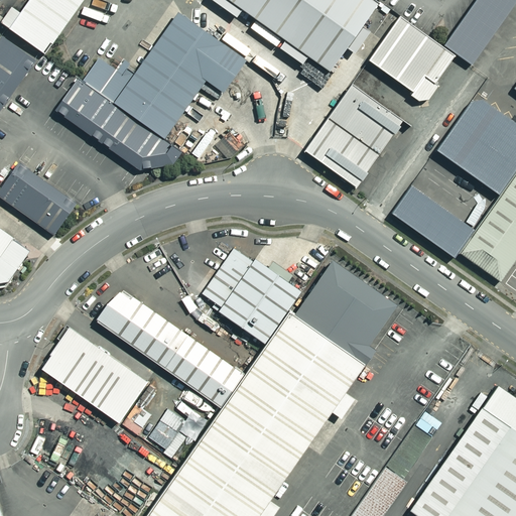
[(81,0),(25,0),(17,13),(9,7),(0,19),(0,22),(2,24),(1,25),(6,28),(41,54),(81,0)]
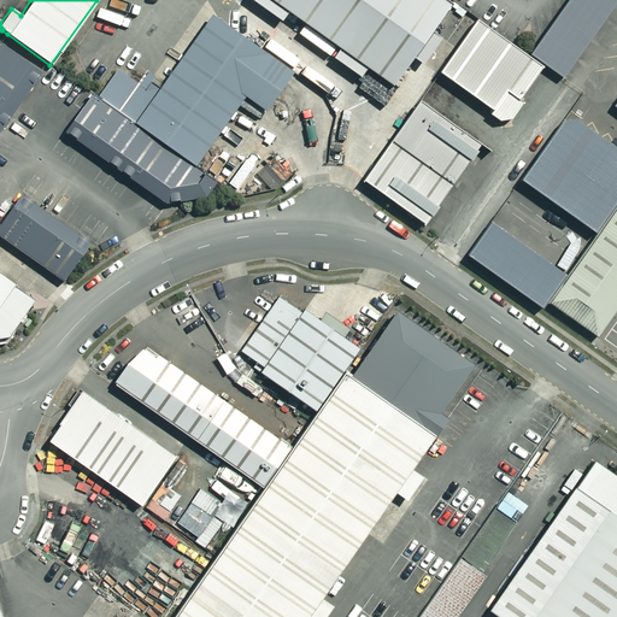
[(444,0),(250,0),(280,22),(286,12),(338,50),(331,58),(359,77),(365,69),(391,86),(450,4),(444,0)]
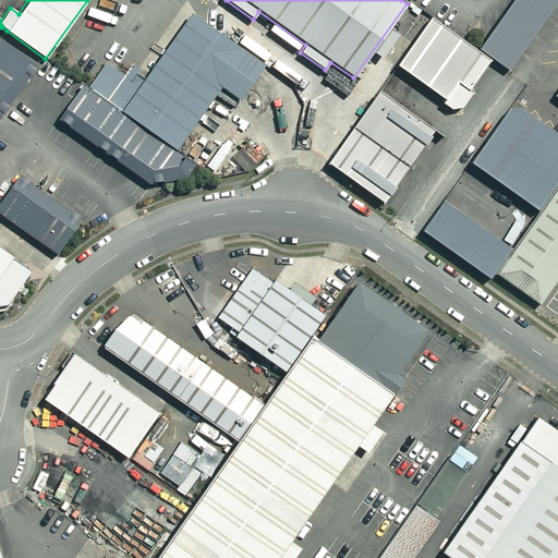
[(557,0),(512,0),(477,49),(508,71),(557,0)]
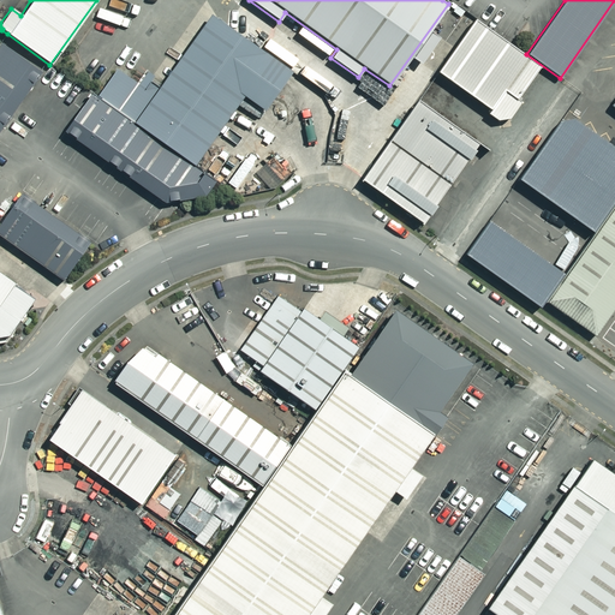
[(291,72),(209,15),(157,88),(149,82),(154,76),(145,71),(137,84),(115,69),(95,96),(193,166),(242,97),(263,112),(291,72)]
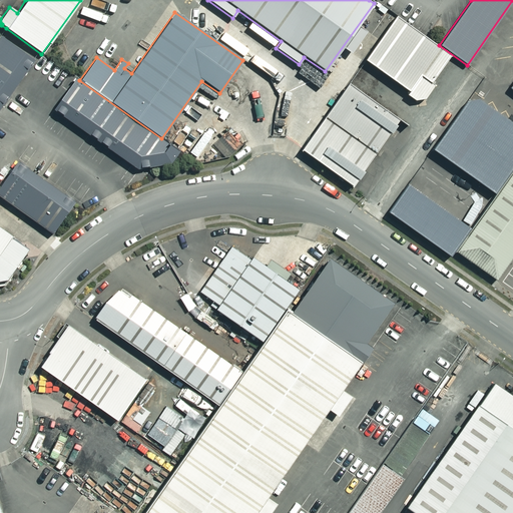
[(430,83),(450,55),(395,17),(364,60),(409,92),(406,95),(414,101),(424,99),(434,85),(430,83)]
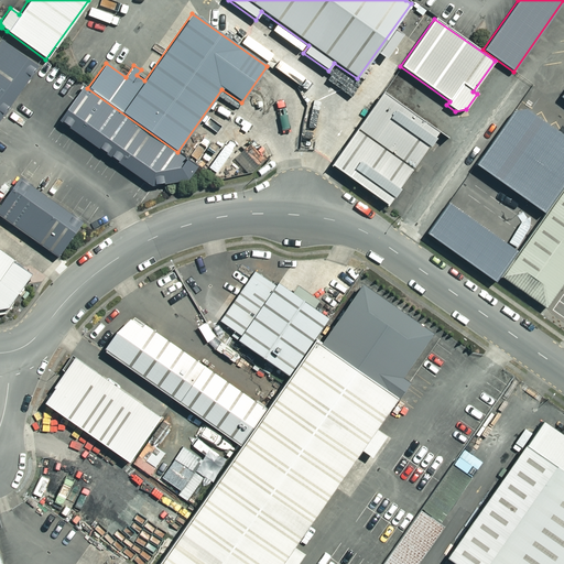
[(0,119),(41,63),(1,36),(0,39),(0,119)]
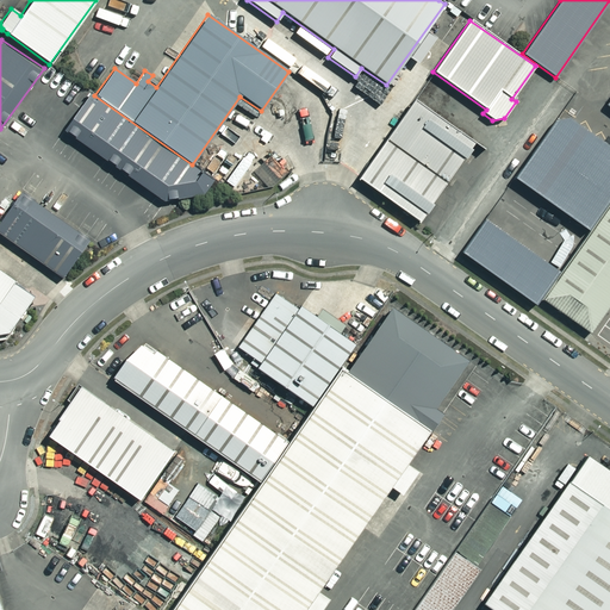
[(94,95),(89,93),(62,131),(162,201),(203,195),(213,179),(192,165),(94,95)]
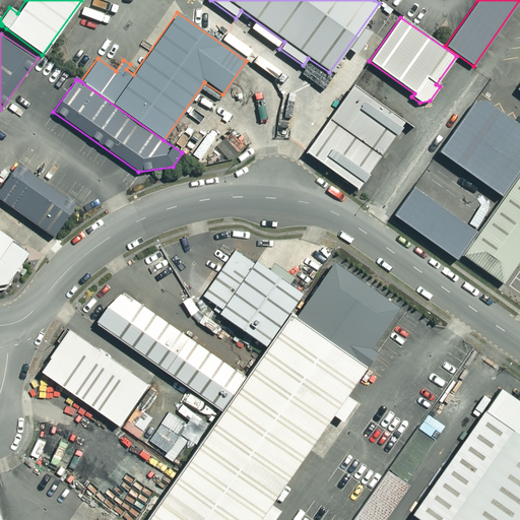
[(356,189),(403,122),(352,86),(305,153),(356,189)]
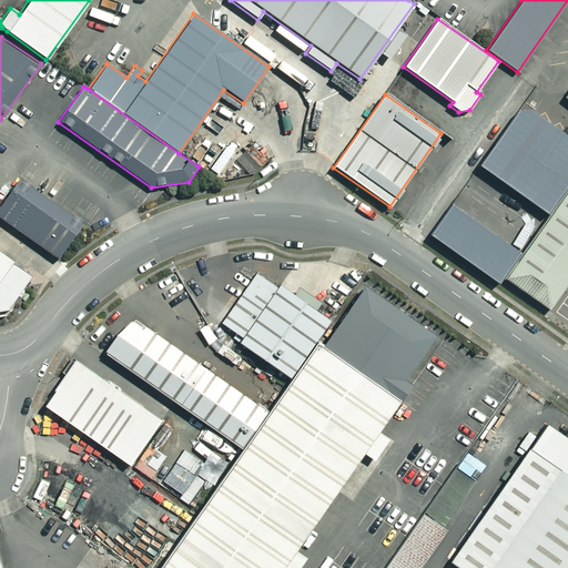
[(517,112),(478,166),(548,216),(567,186),(567,137),(530,110),(517,112)]
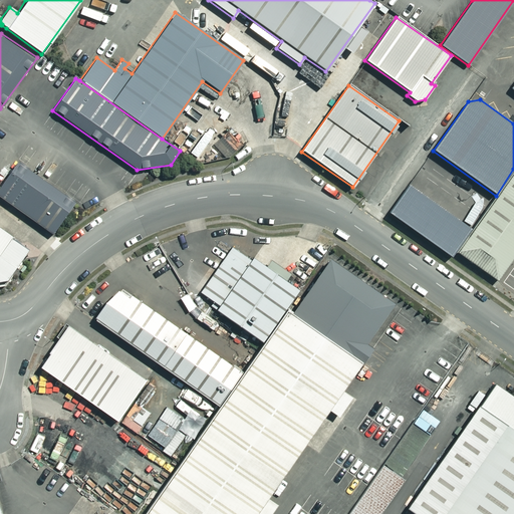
[(72,200),(18,163),(0,189),(0,192),(53,228),(72,200)]
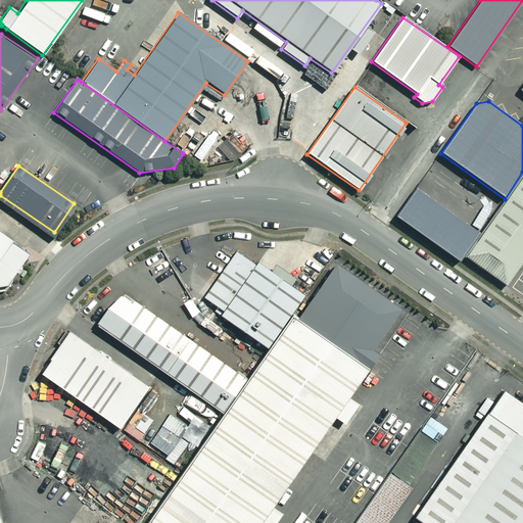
[(522,260),(522,172),(505,199),(480,234),(464,257),(506,286),(522,260)]
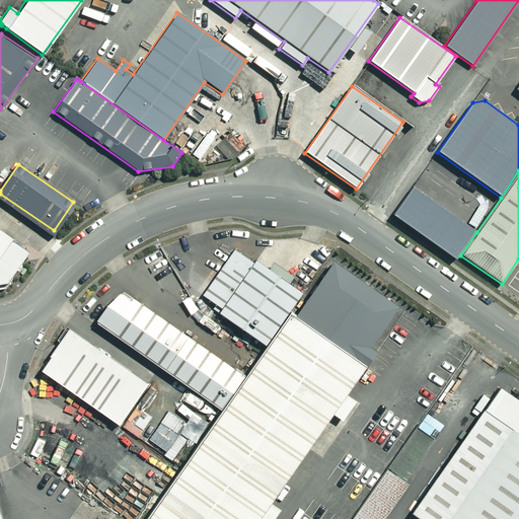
[(476,232),(413,188),(393,216),(456,261),(460,255),(476,232)]
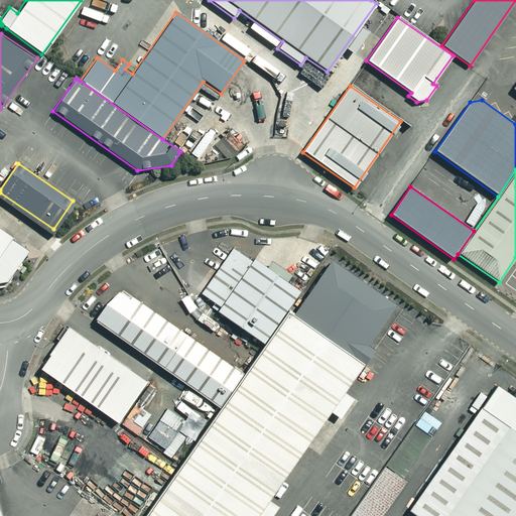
[(14,235),(0,225),(0,279),(9,278),(30,248),(12,236),(14,235)]
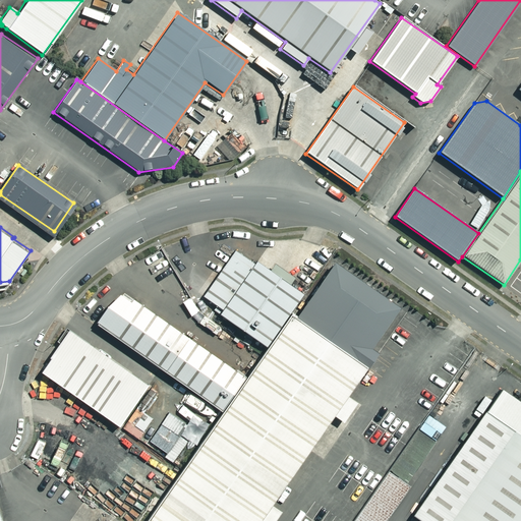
[(204,294),(224,308),(255,263),(235,248),(204,294)]
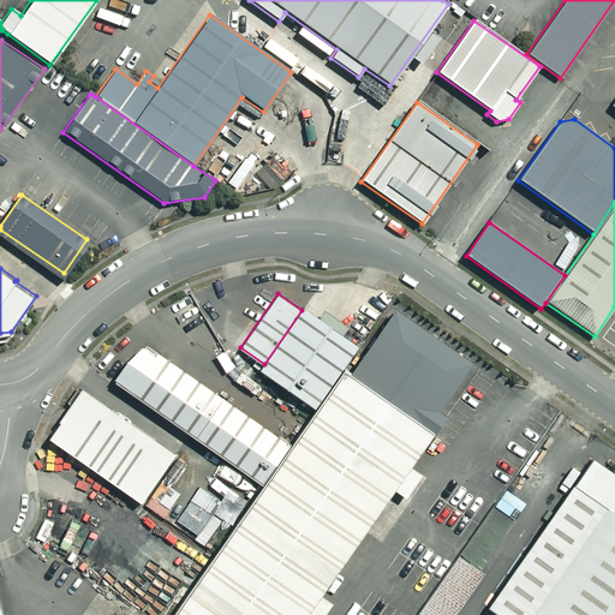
[(261,368),(317,406),(346,365),(362,344),(305,305),(302,310),(264,364),(261,368)]
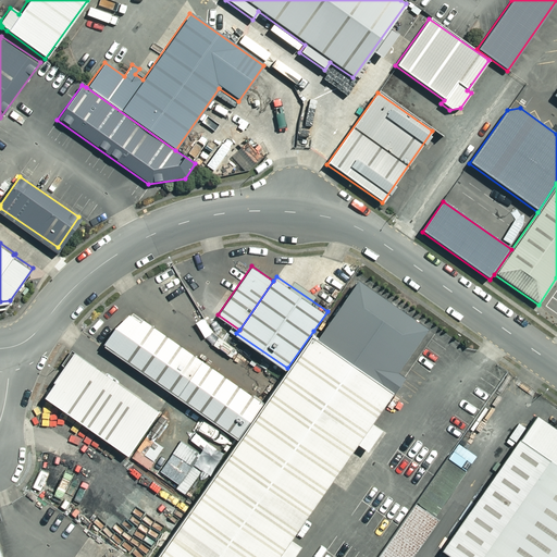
[(275,556),(433,329),(359,277),(320,335),(313,331),(287,368),(157,556),(275,556)]
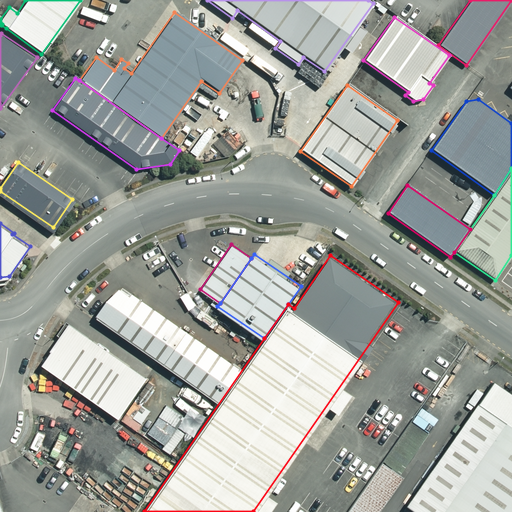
[(90,315),(217,400),(238,369),(111,283),(90,315)]
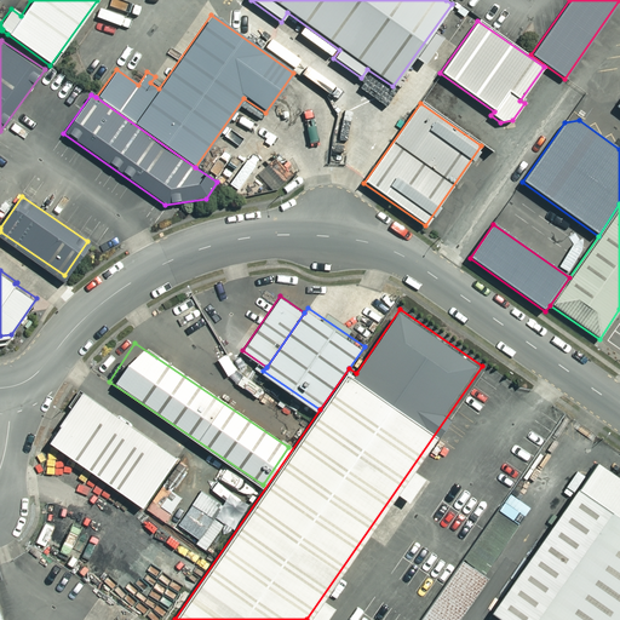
[(142,506),(177,455),(82,391),(47,442),(142,506)]
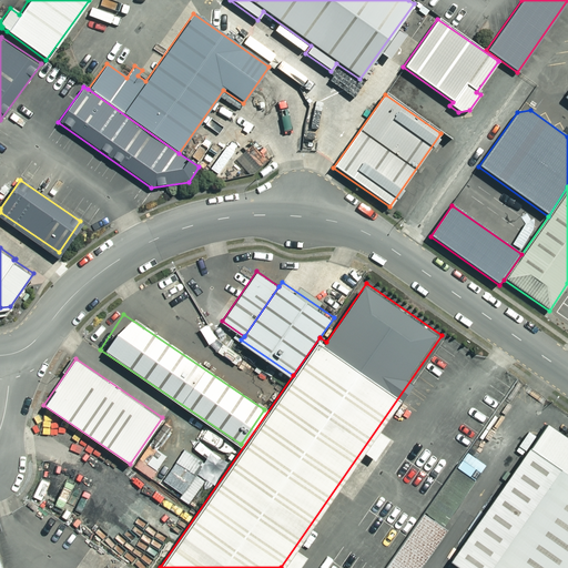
[(567,567),(567,440),(543,423),(446,560),(457,567),(567,567)]
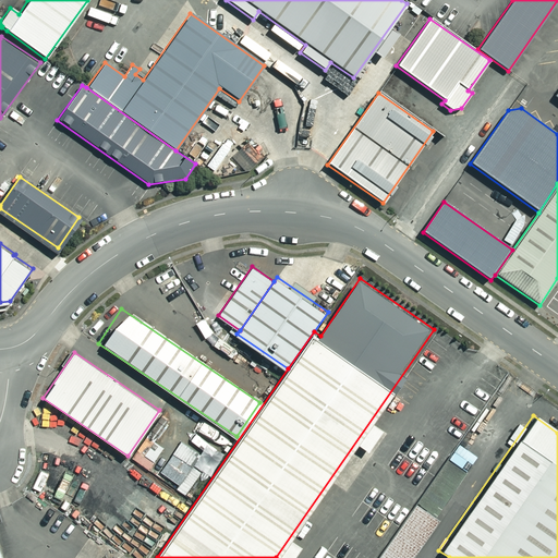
[(204,458),(183,444),(162,476),(183,489),(204,458)]
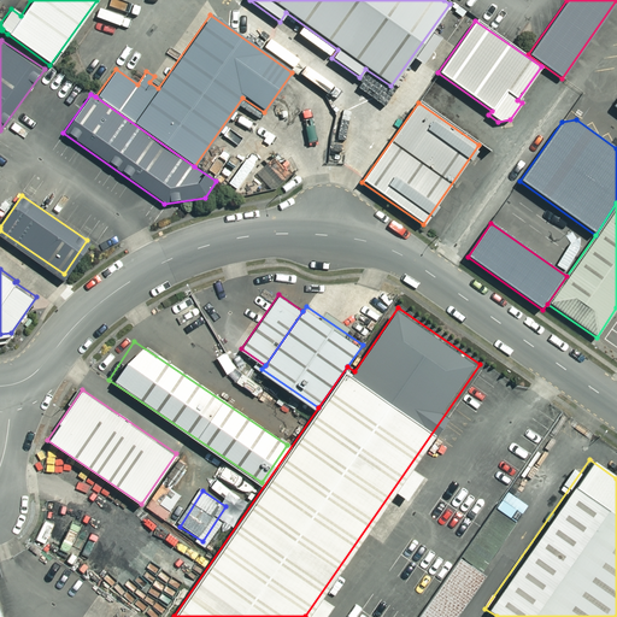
[(519,513),(500,500),(462,556),(481,569),(519,513)]
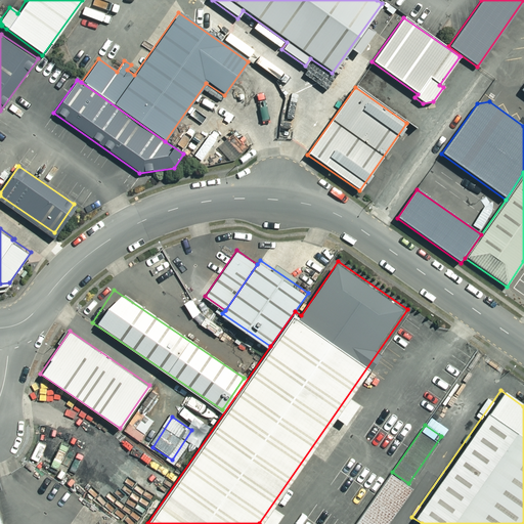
[(384,523),(409,488),(389,474),(353,523),(384,523)]
